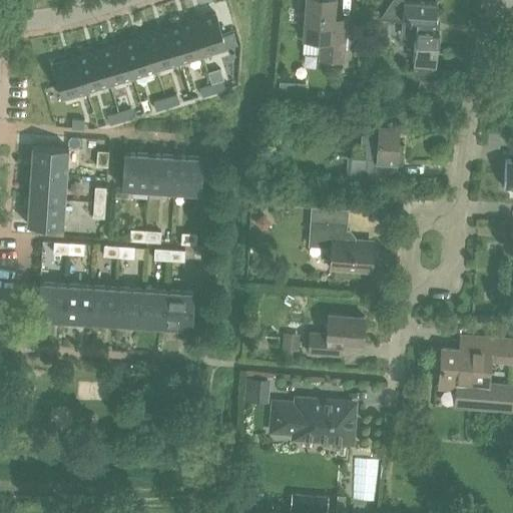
[(343,60),(346,22),(333,21),(334,0),(305,0),(303,37),(321,39),(319,58),(343,60)]
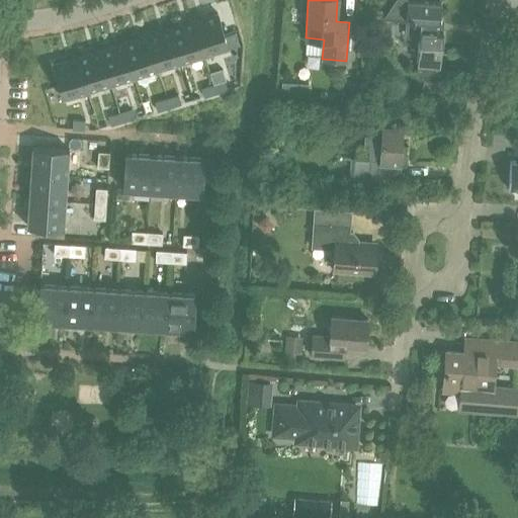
[(392,17),(405,18),(407,18),(406,32),(419,33),(416,71),(438,73),(441,30),(438,30),(440,2),(417,0),(394,0),(382,19),(383,20),(386,14),(392,17)]
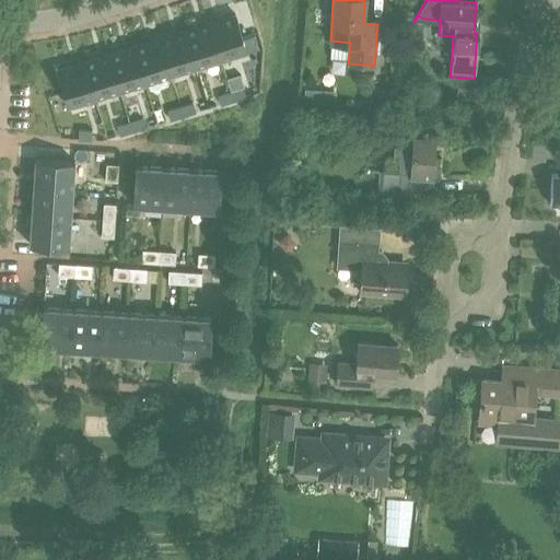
[(235,13),(209,21),(221,60),(247,51),(243,38),(235,13)]
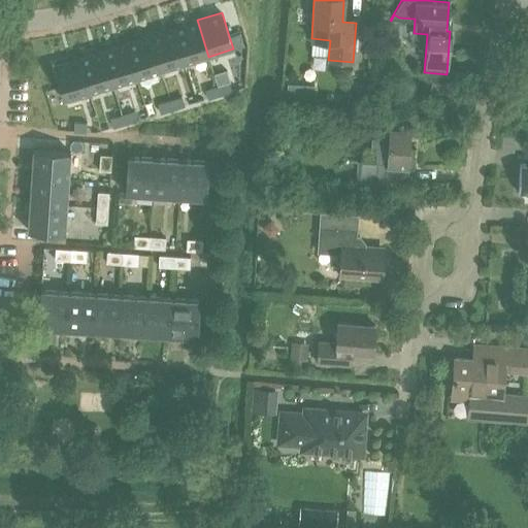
[(197,20),(173,27),(185,64),(208,57),(197,20)]
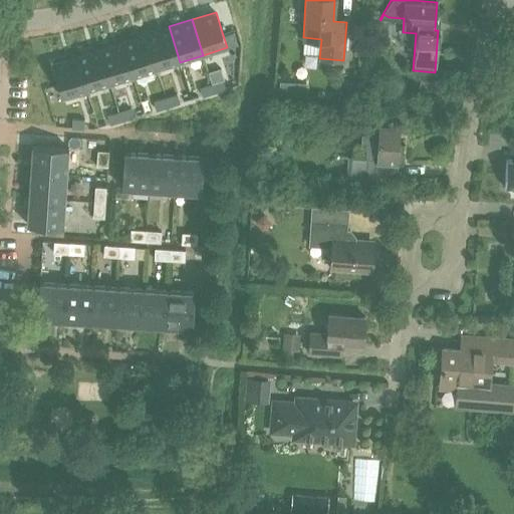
[(169,26),(146,33),(157,69),(180,62),(169,26)]
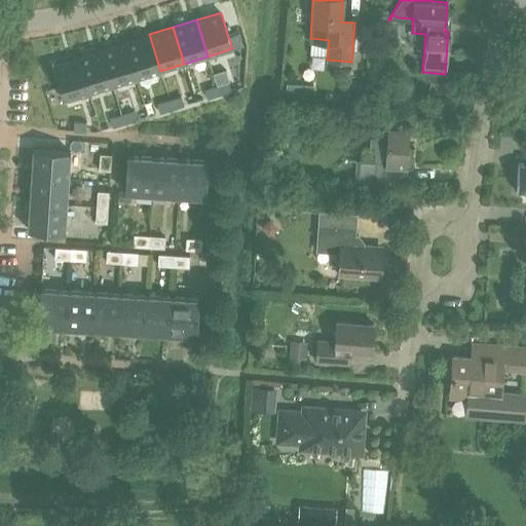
[(228,36),(232,48),(242,45),(238,33),(228,36)]
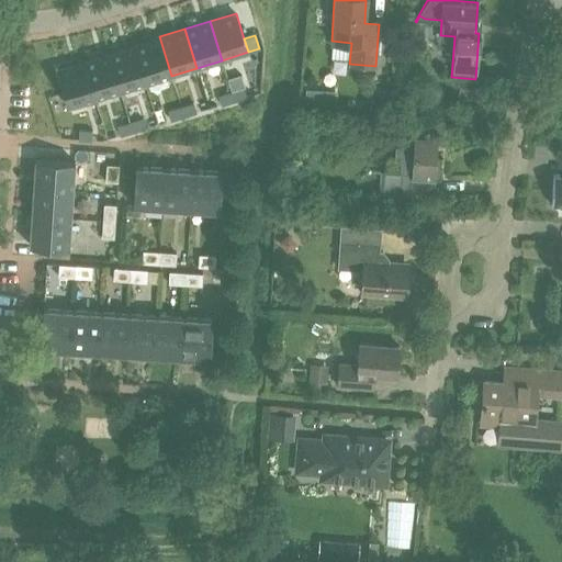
[(159,36),(134,44),(146,83),(171,76),(159,36)]
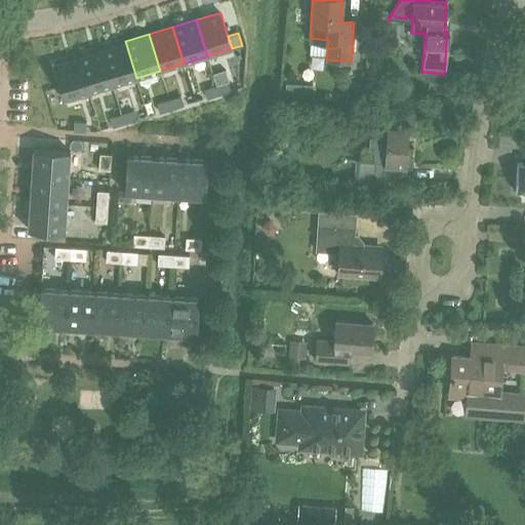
[(125,41),(102,49),(113,85),(136,78),(125,41)]
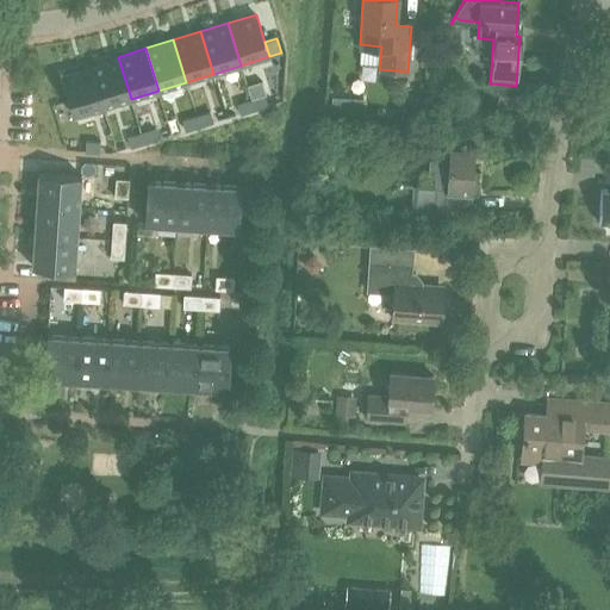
[(118,57),(91,66),(104,107),(131,99),(118,57)]
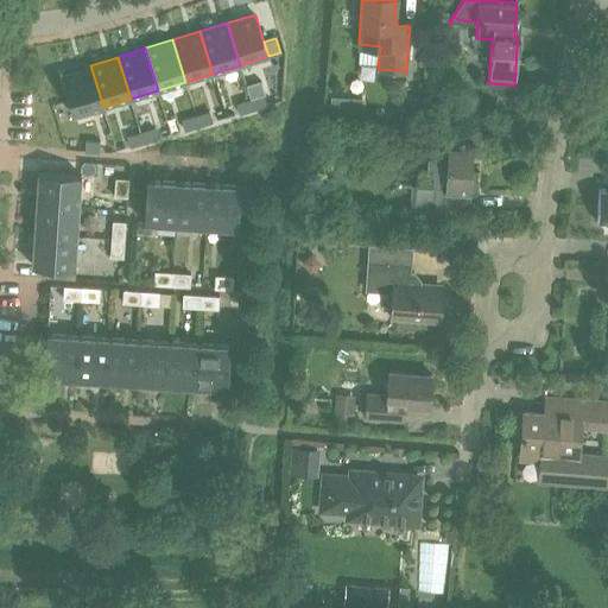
[(90,65),(62,74),(75,115),(103,107),(90,65)]
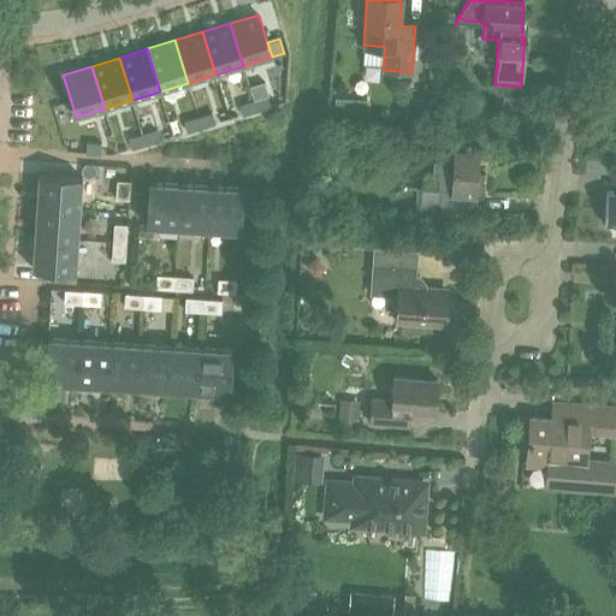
[(267,96),(253,100),(256,110),(270,105),(267,96)]
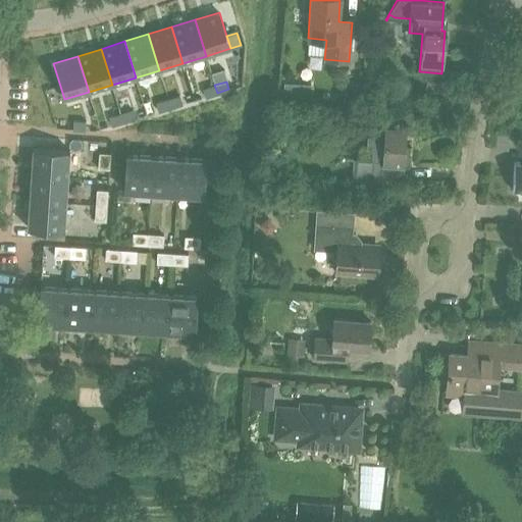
[(214,85),(203,89),(205,97),(217,93),(214,85)]
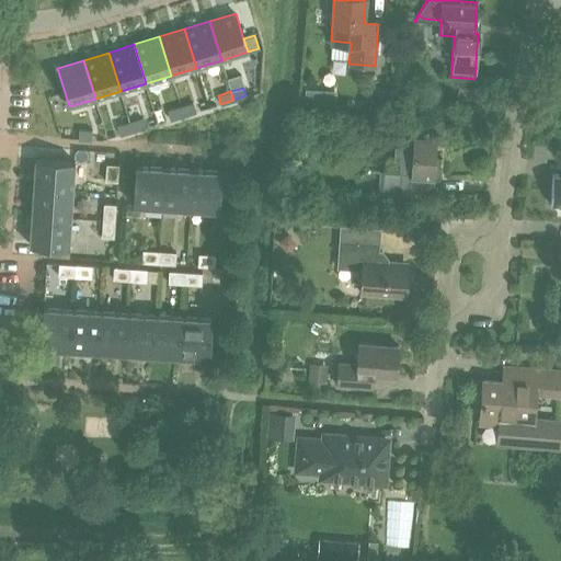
[(193,103),(180,106),(183,115),(195,112),(193,103)]
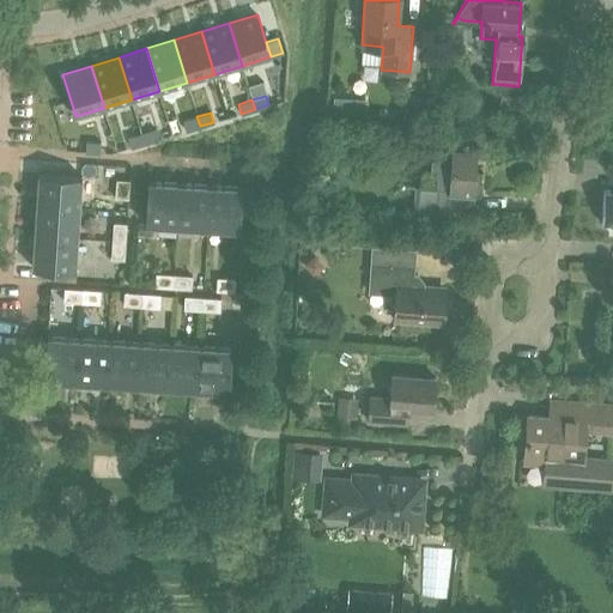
[(196,116),(183,121),(186,129),(200,126),(196,116)]
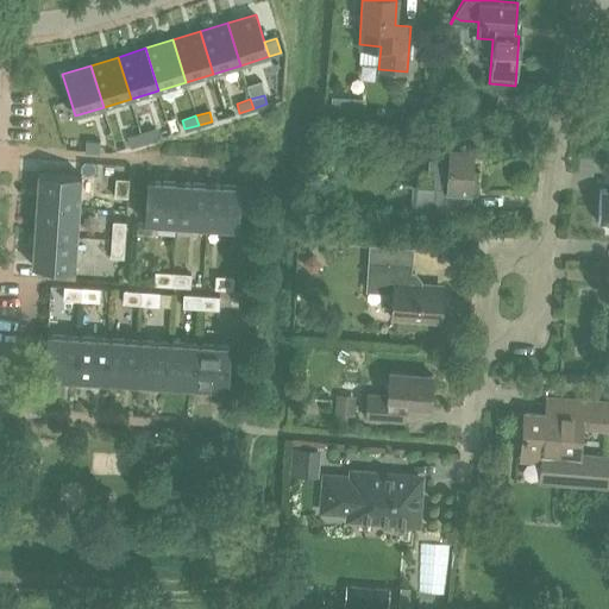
[(155,129),(142,132),(144,142),(157,137),(155,129)]
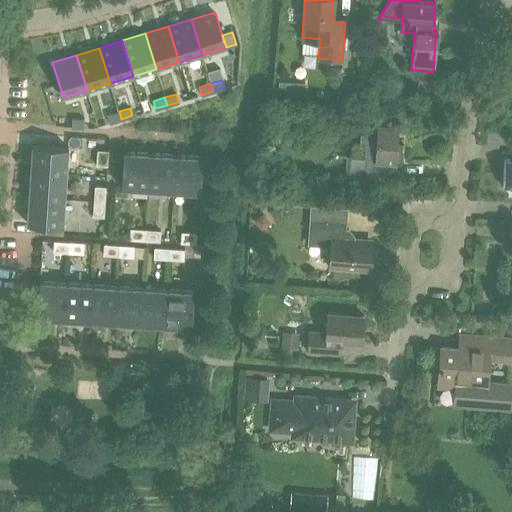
[(119,111),(107,115),(109,122),(121,119),(119,111)]
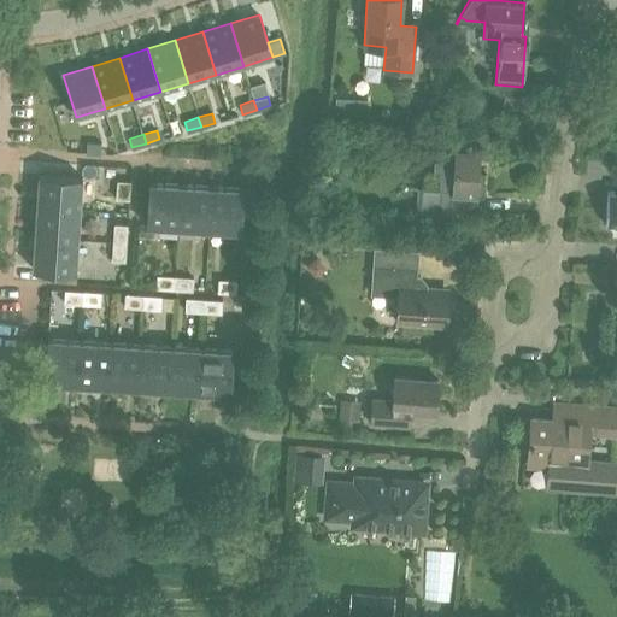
[(116,142),(100,144),(101,153),(116,152),(116,142)]
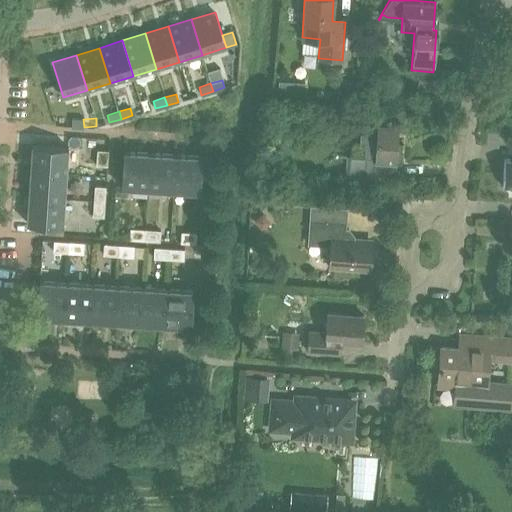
[(360,123),(359,142),(351,141),(349,175),(382,178),(383,170),(394,171),(395,162),(400,162),(401,142),(395,142),(396,125),(360,123)]
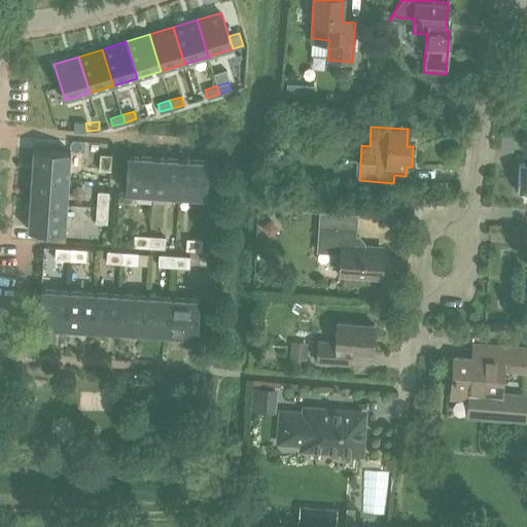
[(33,149),(31,175),(67,178),(68,151),(33,149)]
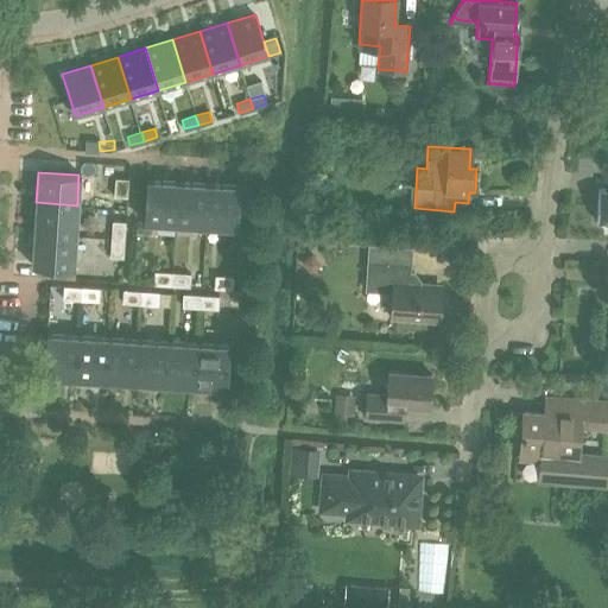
[(128,196),(130,178),(114,177),(113,196),(128,196)]
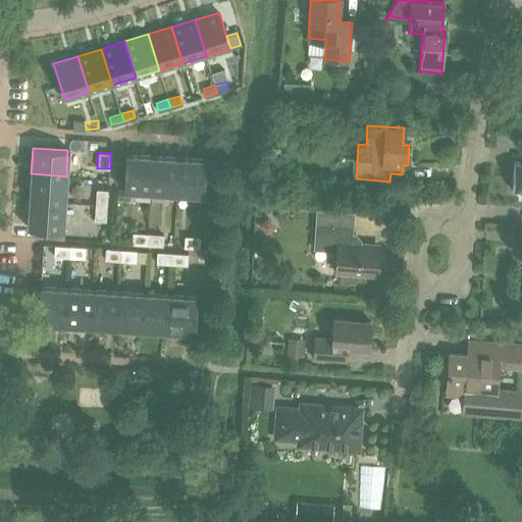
[(123,190),(150,191),(152,155),(125,153),(123,190)]
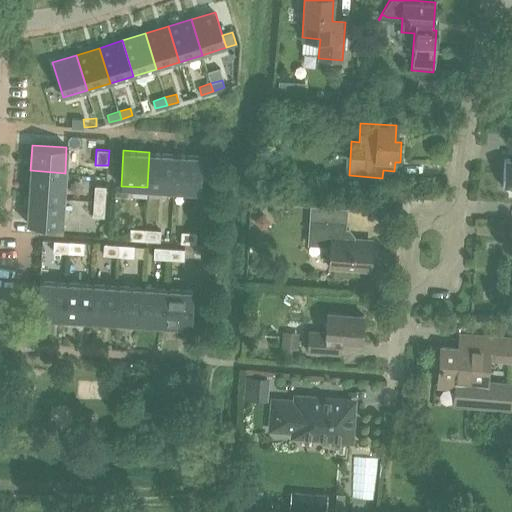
[(149,152),(147,187),(173,189),(175,154),(149,152)]
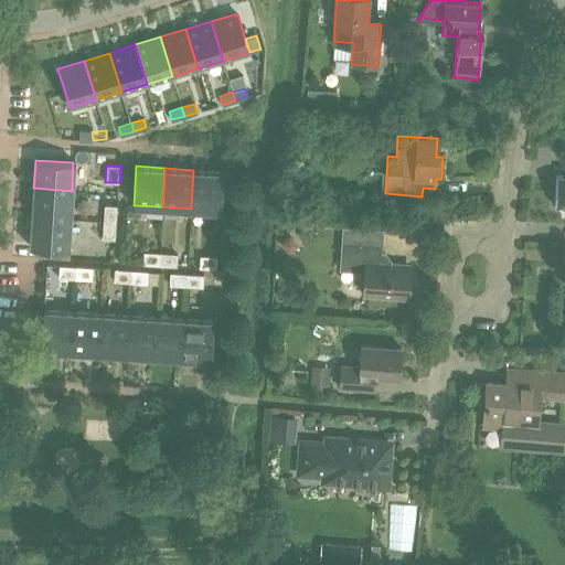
[(193,170),(191,209),(219,211),(222,171),(193,170)]
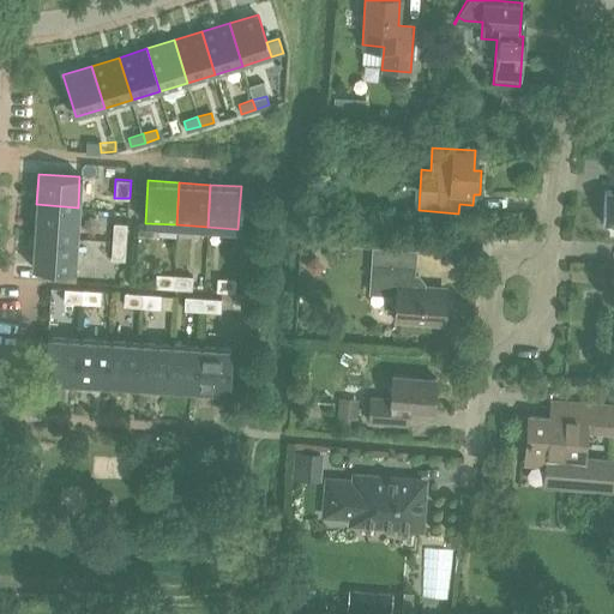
[(613,190),(605,190),(602,223),(613,223),(613,190)]
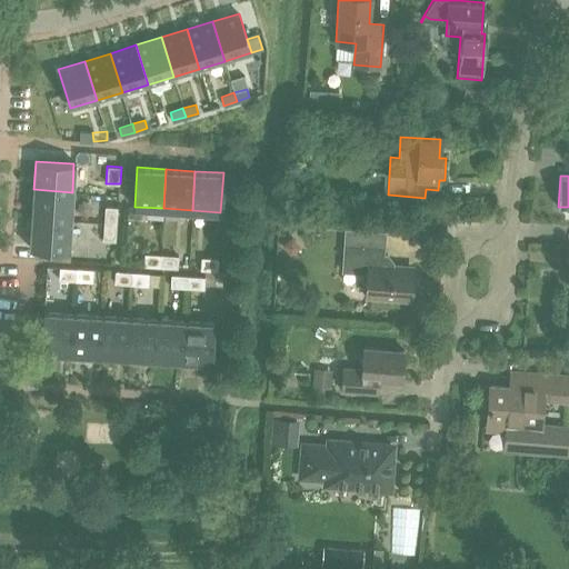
[(33,189),(32,218),(70,220),(72,192),(33,189)]
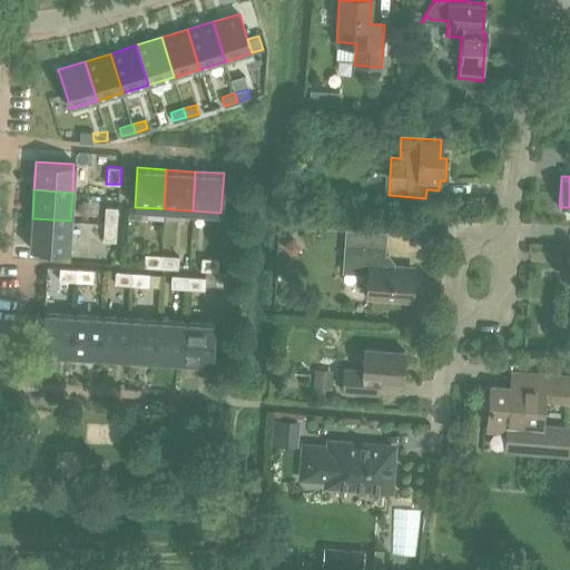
[(105,206),(104,223),(117,224),(118,207),(105,206)]
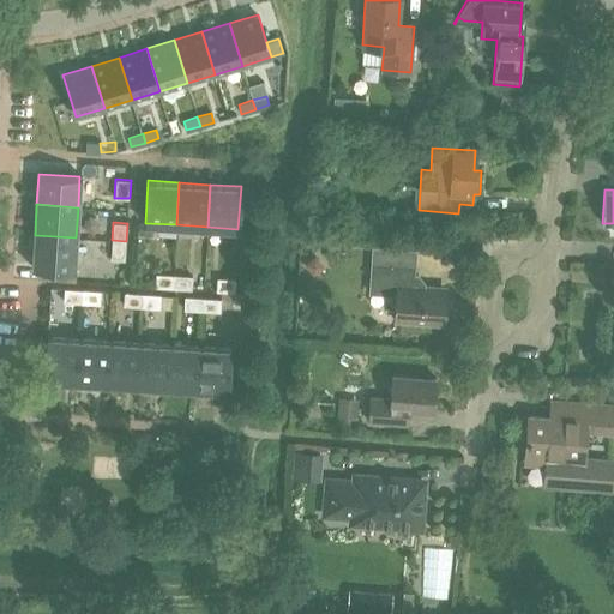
[(76,238),(35,235),(32,265),(52,266),(73,269),(76,238)]
